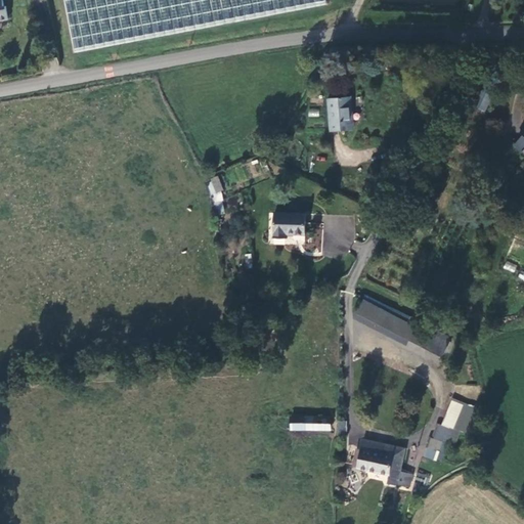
[(322,0),(321,0),(59,0),(72,54),(322,0)]
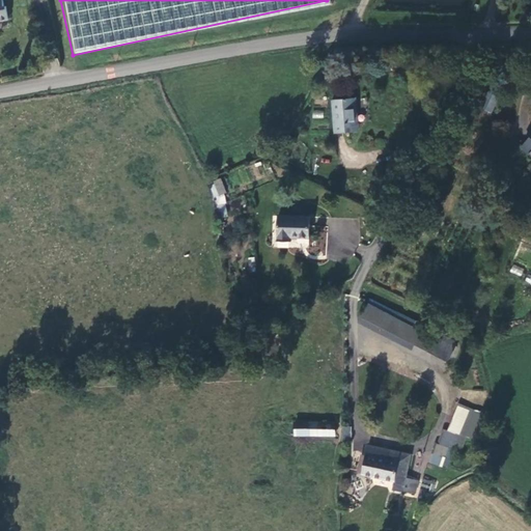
[(497,96),(483,89),(475,106),(490,112),(497,96)]
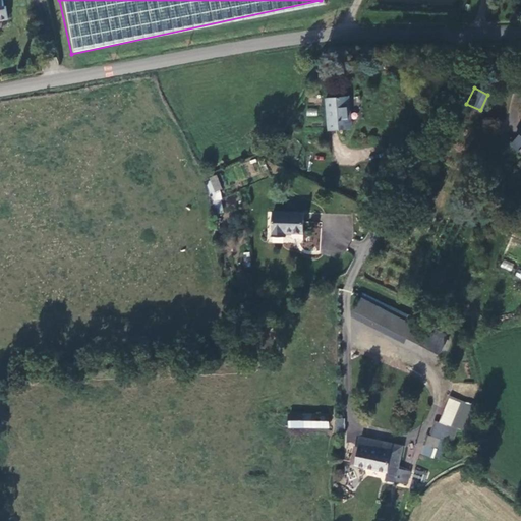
[(324,98),(329,129),(352,126),(348,95),(324,98)]
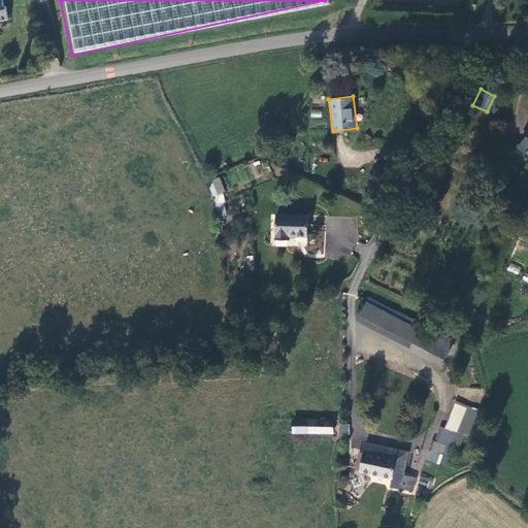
[(527,133),(518,145),(527,154),(527,133)]
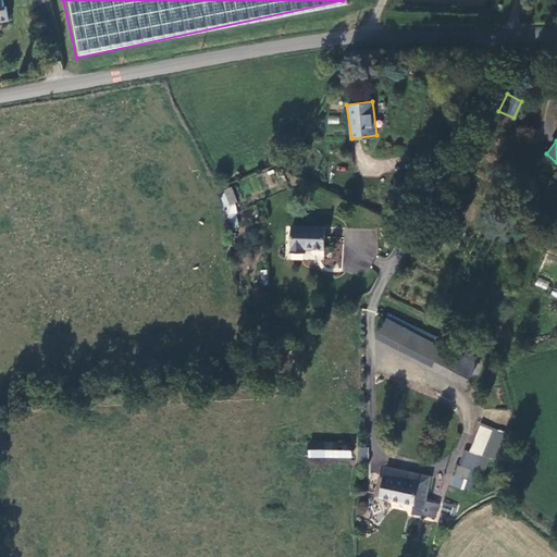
[(223,189),(229,206),(237,202),(233,186),(223,189)]
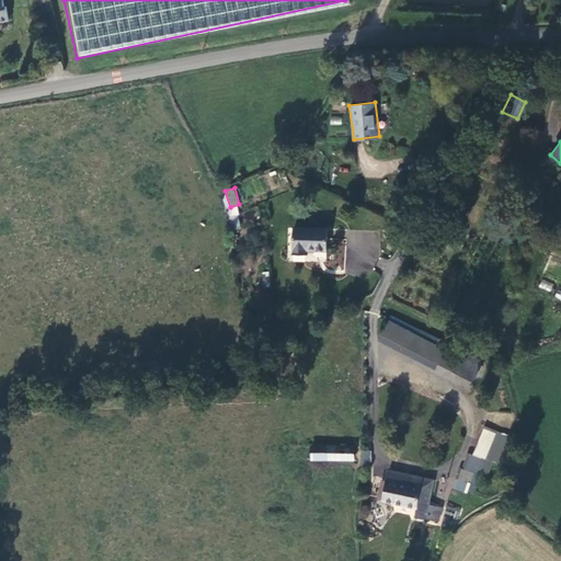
[(292,254),(306,254),(306,251),(324,251),(324,228),(293,227),(292,254)]
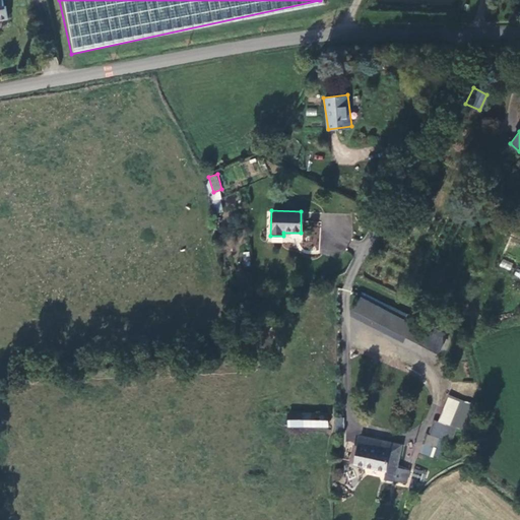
[(502,259),(499,266),(510,270),(513,263),(502,259)]
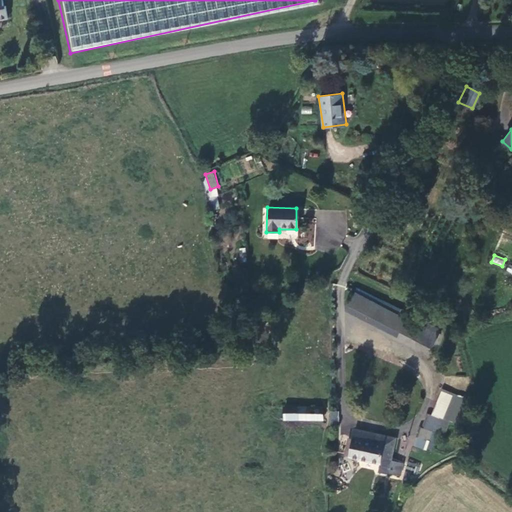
[(356,297),(350,309),(429,353),(437,337),(402,317),(400,320),(356,297)]
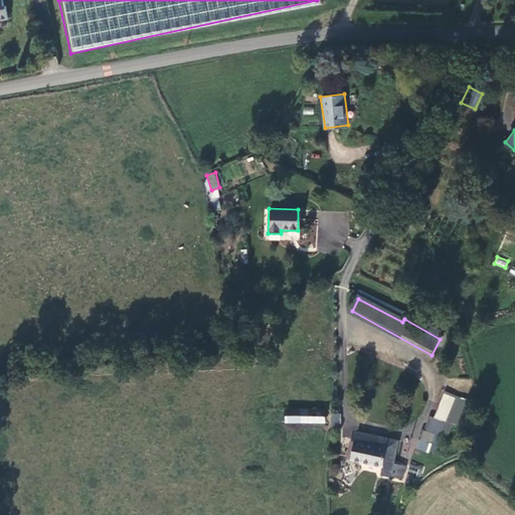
[(324,412),(286,411),(286,423),(324,425),(324,412)]
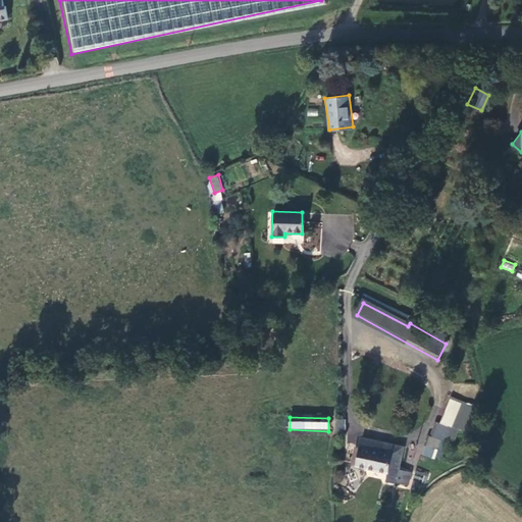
[(346,419),(336,419),(335,429),(345,429),(346,419)]
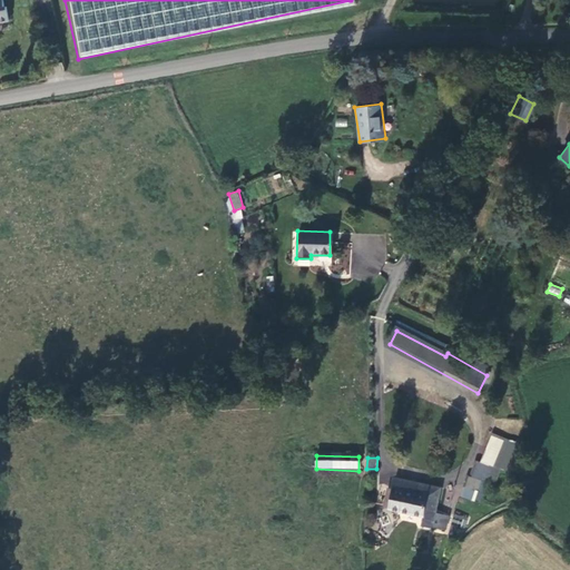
[(499,470),(477,462),(471,478),(469,478),(462,497),(471,500),(473,491),(483,494),(487,483),(493,485),(499,470)]
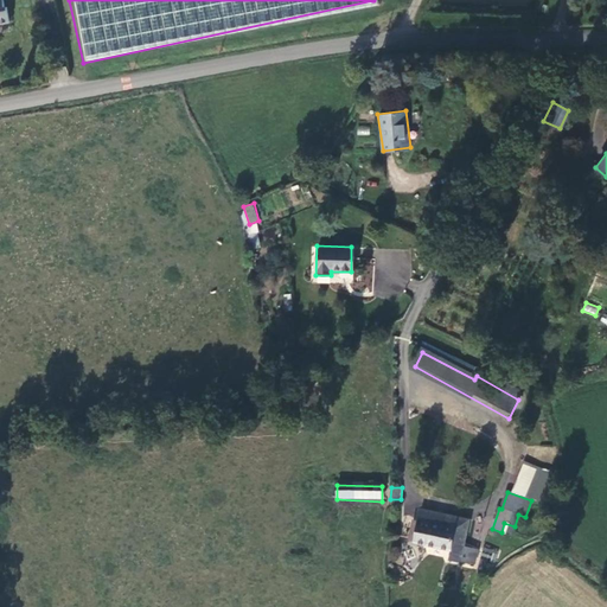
[(468,518),(423,510),(422,523),(419,522),(415,541),(453,547),(453,549),(464,550),(465,543),(468,518)]
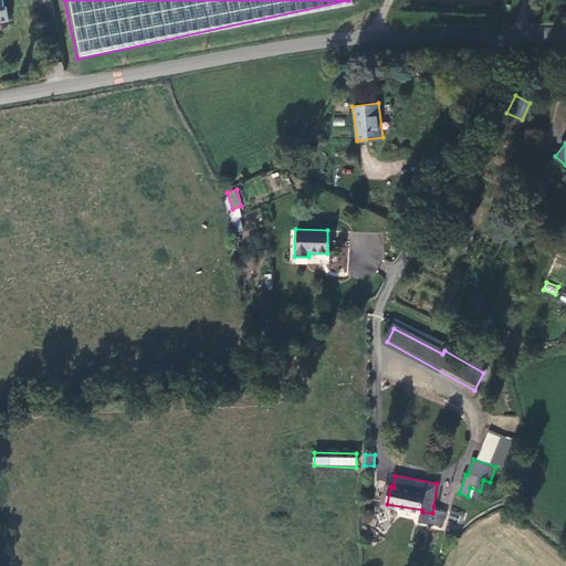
[(446,509),(433,506),(432,513),(422,512),(421,521),(443,524),(446,509)]
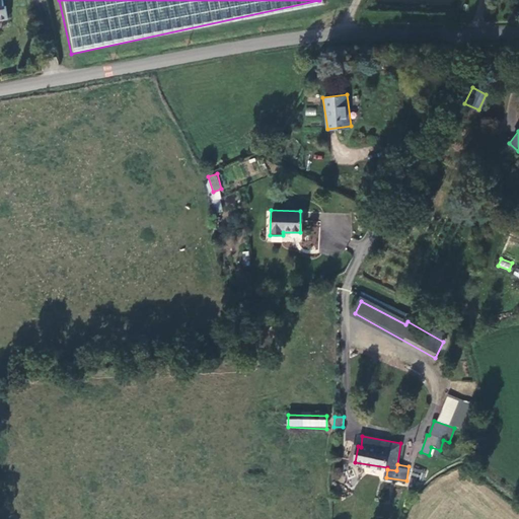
[(414,468),(412,476),(423,479),(425,470),(414,468)]
